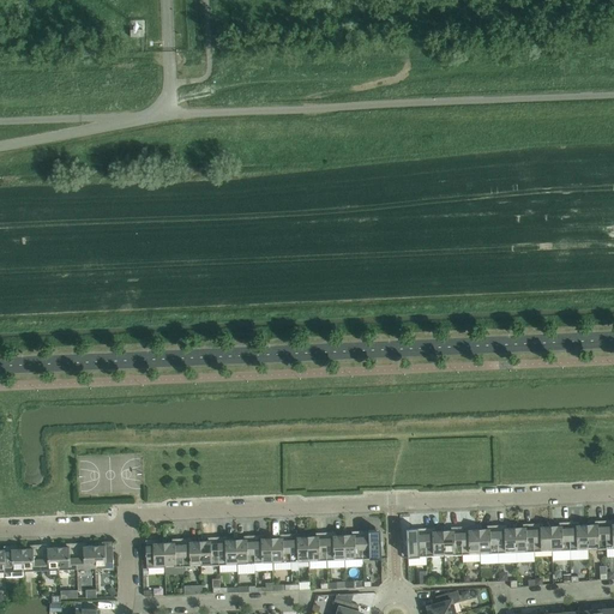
[(597,525),(587,525),(588,551),(606,549),(605,522),(597,522),(597,525)]
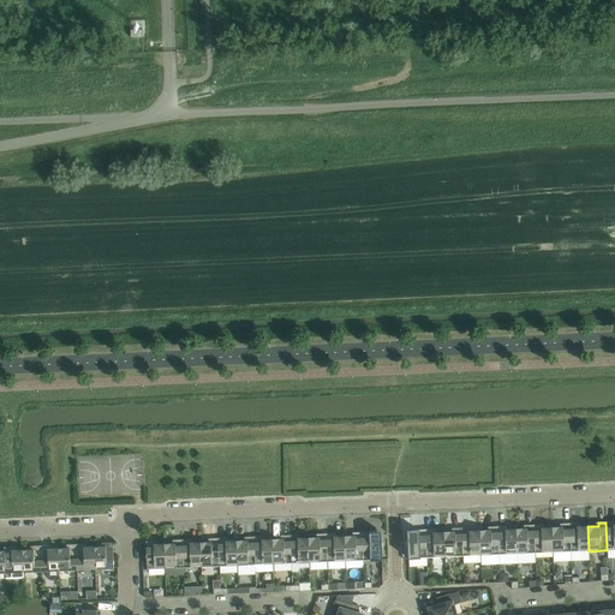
[(562,527),(553,529),(553,553),(571,551),(569,524),(562,524),(562,527)]
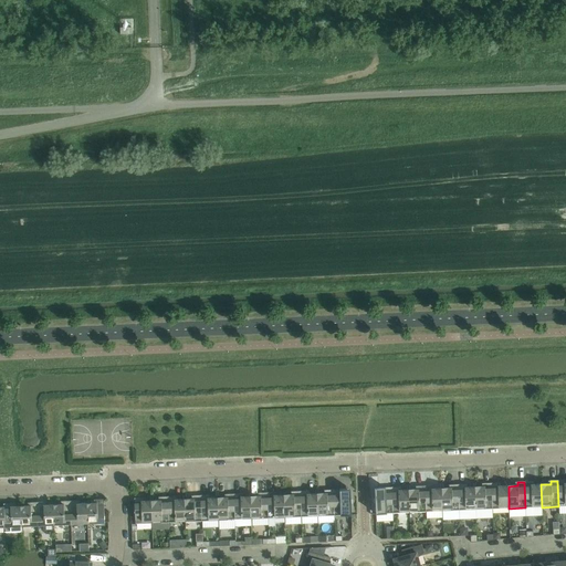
[(532,482),(524,482),(525,507),(542,507),(541,484),(532,485),(532,482)]
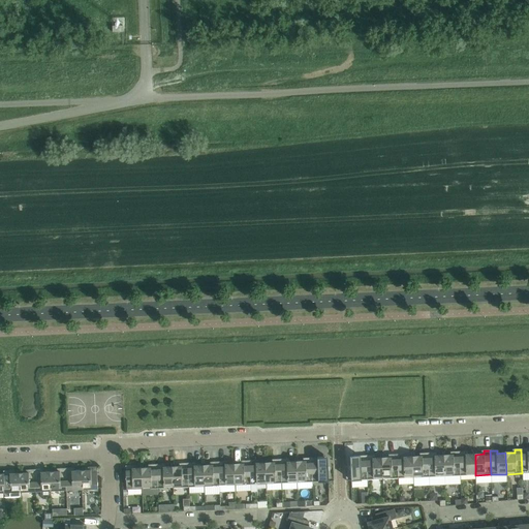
[(453,455),(444,456),(444,476),(460,476),(459,452),(453,452),(453,455)]
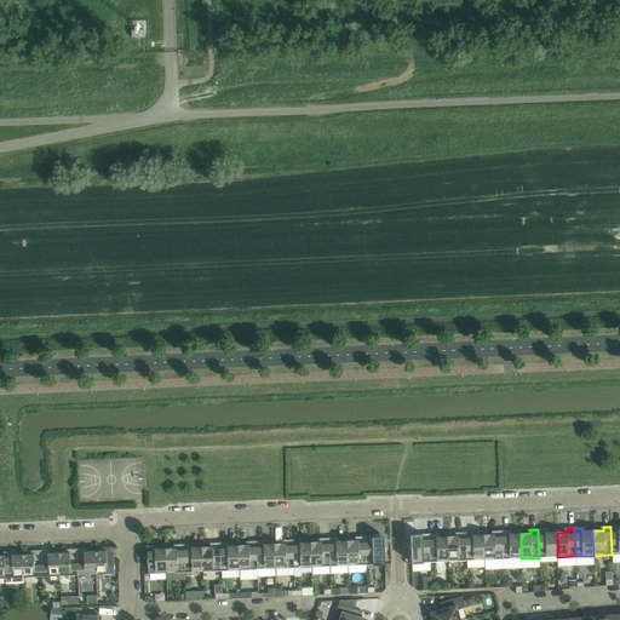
[(546,529),(538,529),(539,558),(557,557),(557,533),(546,533),(546,529)]
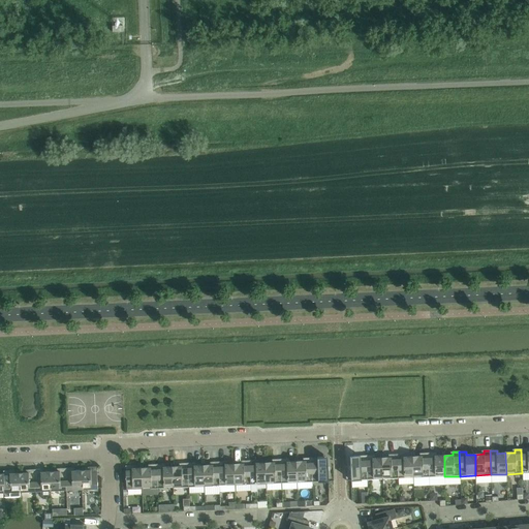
[(422,457),(413,457),(413,477),(429,477),(428,453),(422,454),(422,457)]
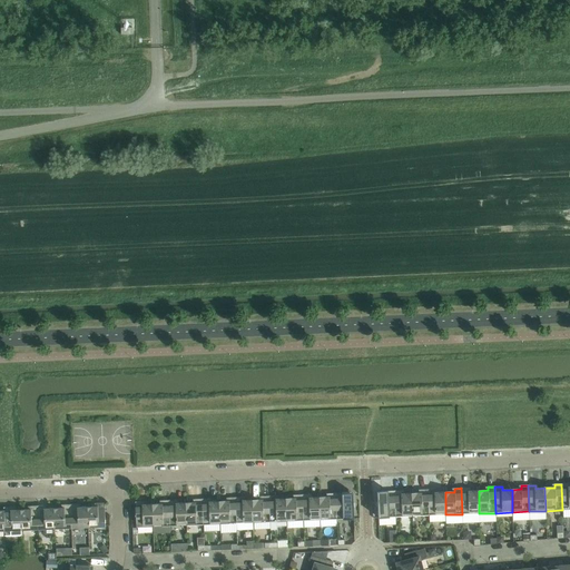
[(469,488),(461,488),(462,514),(479,513),(479,491),(469,491),(469,488)]
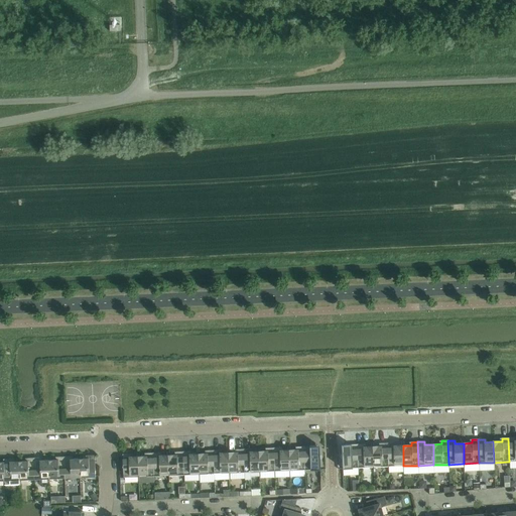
[(394,442),(387,443),(388,467),(403,466),(403,445),(394,445),(394,442)]
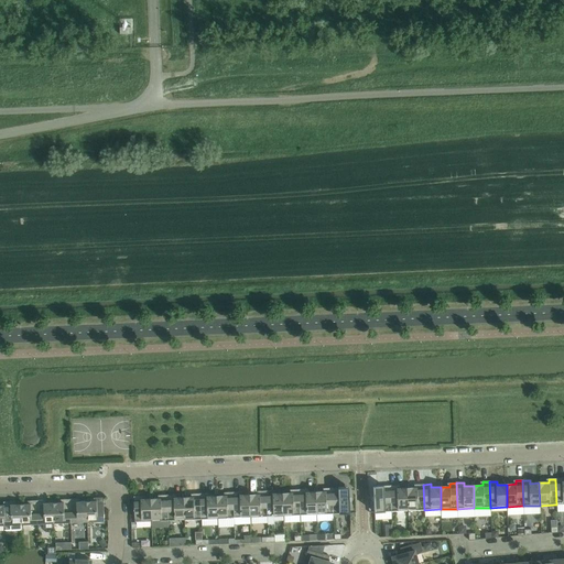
[(416,488),(408,488),(408,511),(424,510),(423,485),(416,485),(416,488)]
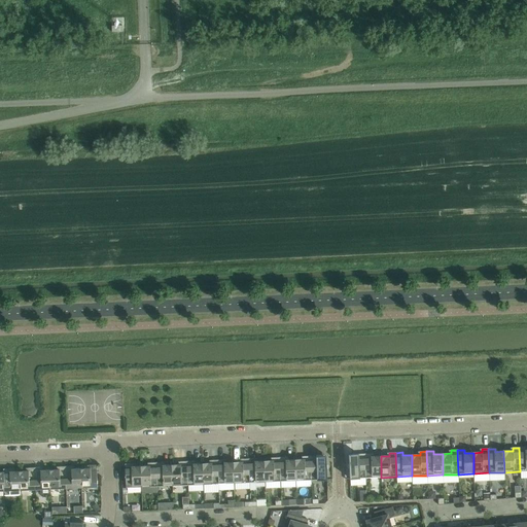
[(349,455),(349,458),(350,479),(365,478),(365,454),(349,455)]
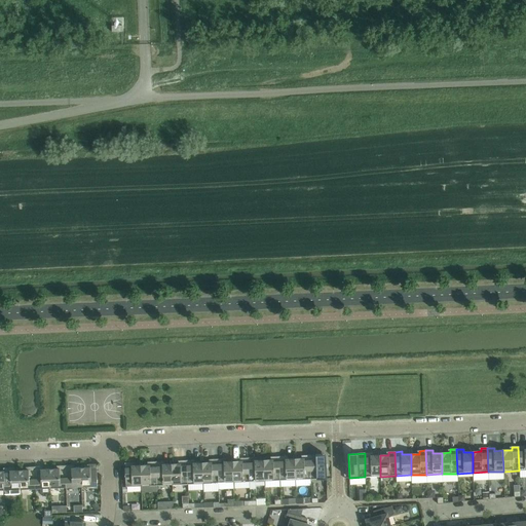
[(371,453),(365,453),(365,477),(380,477),(380,455),(371,456),(371,453)]
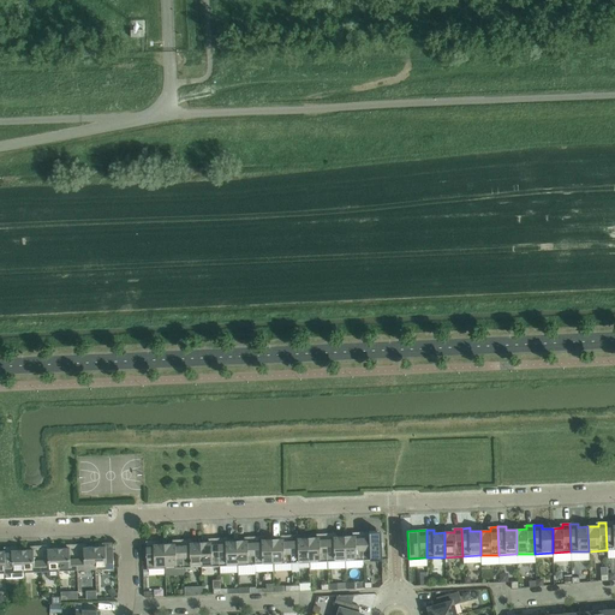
[(354,537),(345,537),(346,561),(364,561),(363,532),(354,533),(354,537)]
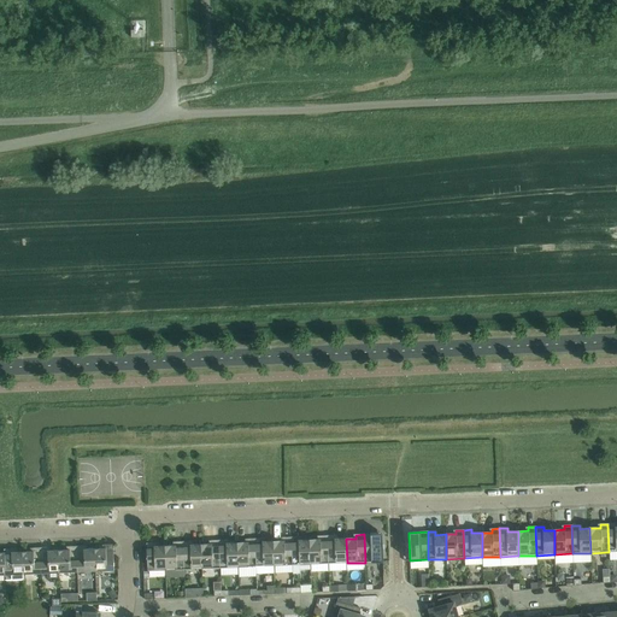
[(382,534),(364,534),(365,563),(383,562),(382,534)]
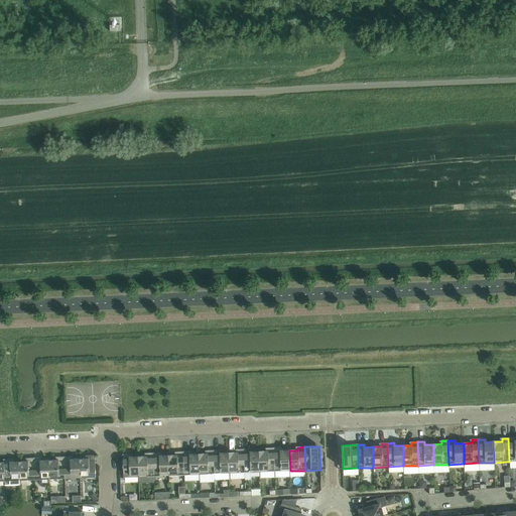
[(280,447),(274,448),(275,472),(290,471),(289,450),(280,450),(280,447)]
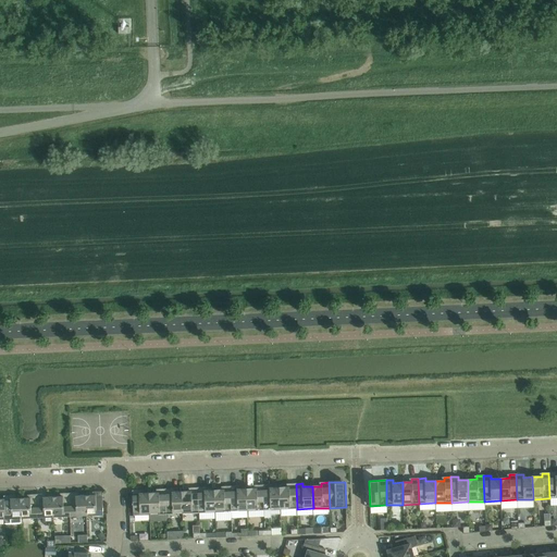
[(288,487),(280,487),(281,510),(297,509),(296,484),(288,484),(288,487)]
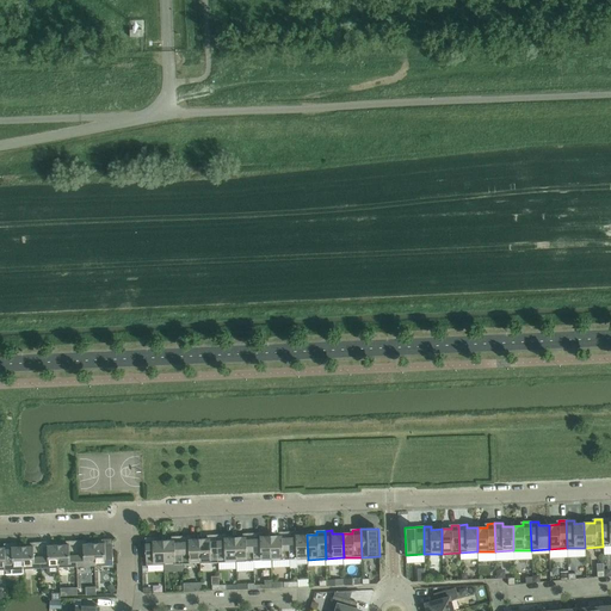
[(282,536),(271,536),(272,561),(290,560),(289,532),(281,532),(282,536)]
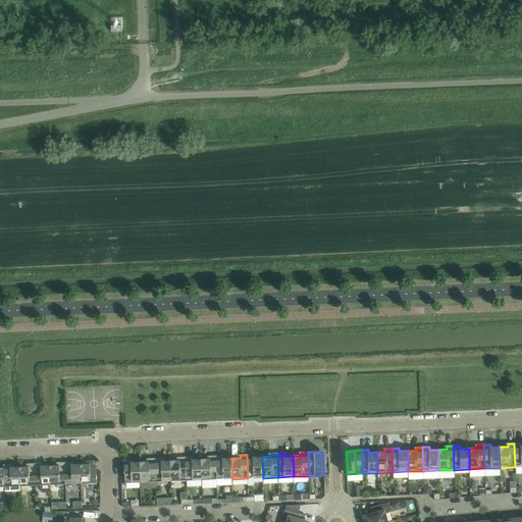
[(253,455),(247,455),(248,478),(263,478),(262,457),(253,458),(253,455)]
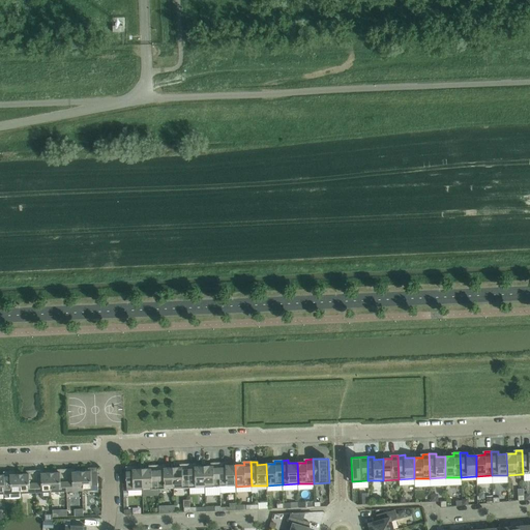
[(213,466),(204,467),(205,488),(221,487),(219,463),(212,463),(213,466)]
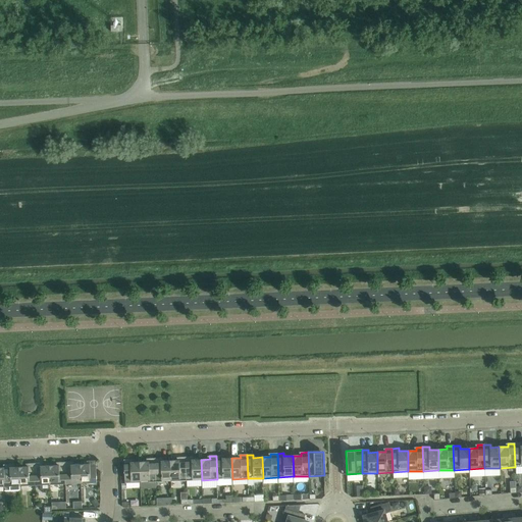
[(222,456),(216,456),(217,479),(232,479),(231,458),(222,459),(222,456)]
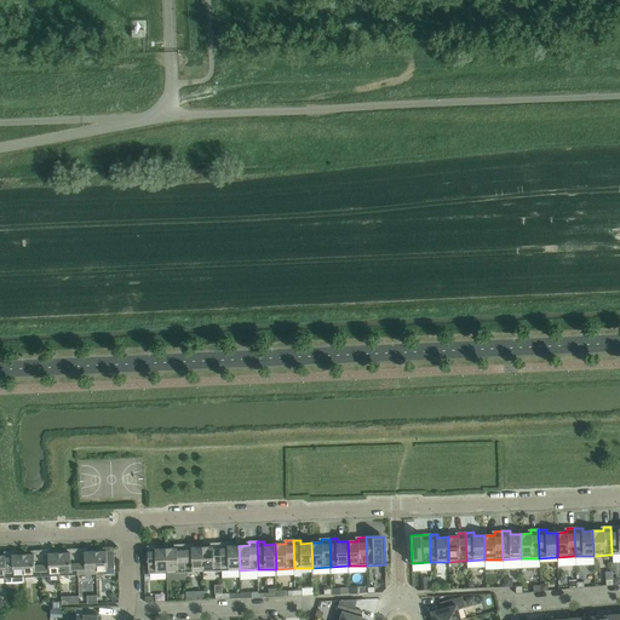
[(213,547),(202,547),(204,572),(222,572),(220,543),(212,544),(213,547)]
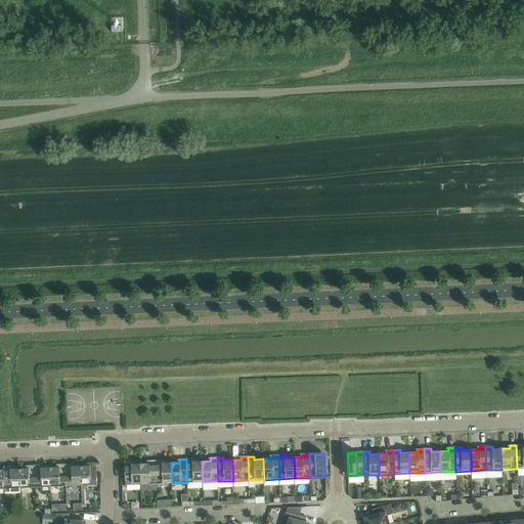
[(192,459),(186,459),(187,483),(203,482),(202,462),(192,462),(192,459)]
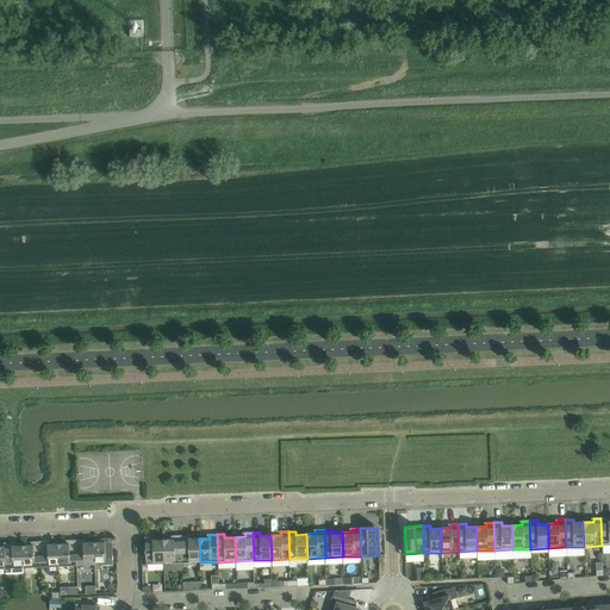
[(188,535),(181,536),(182,564),(200,562),(199,539),(188,539),(188,535)]
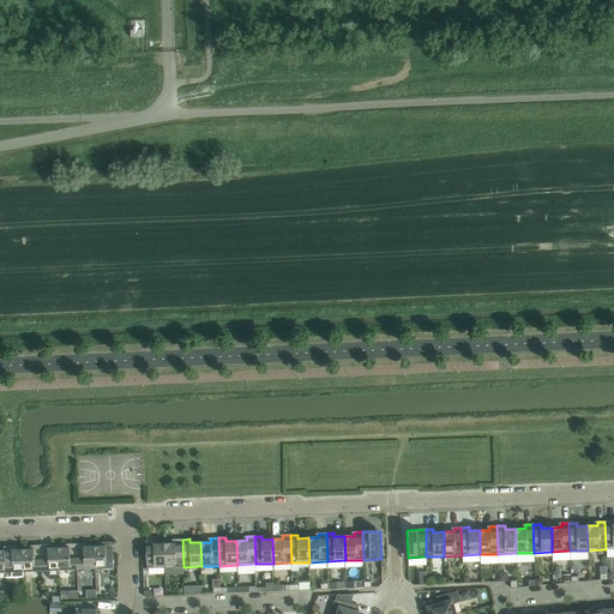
[(175,543),(164,543),(166,569),(184,567),(182,540),(175,540),(175,543)]
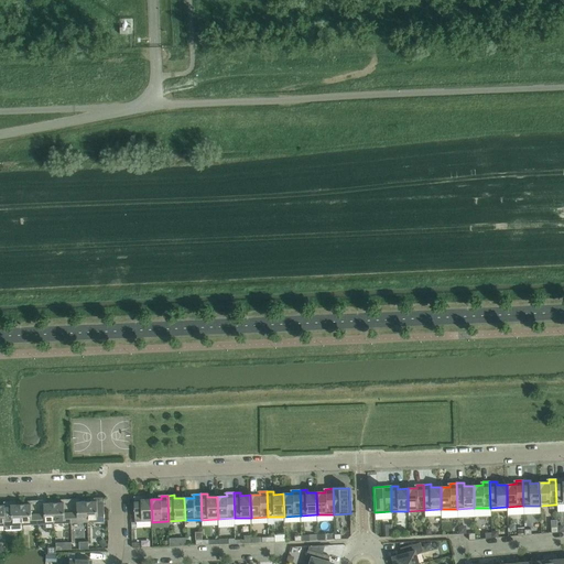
[(134,497),(136,522),(152,522),(151,499),(141,500),(141,497),(134,497)]
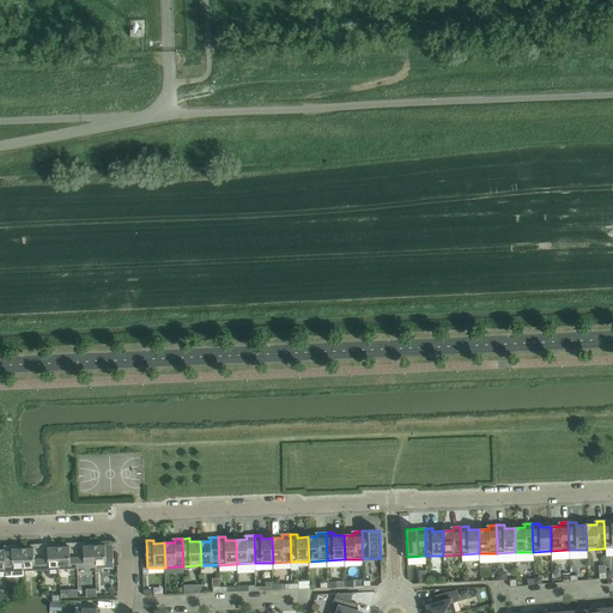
[(104,545),(95,546),(96,568),(114,566),(113,541),(104,541),(104,545)]
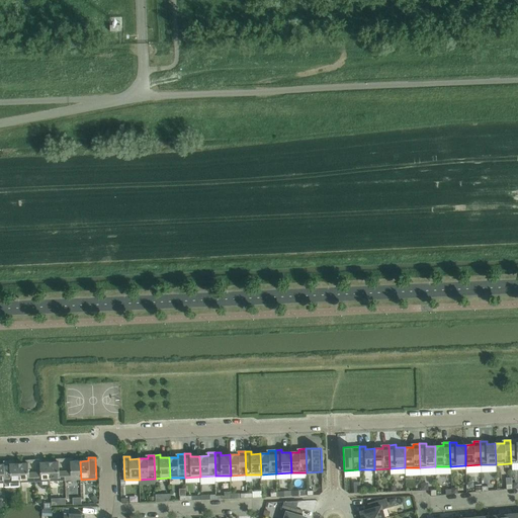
[(58,462),(50,462),(51,481),(66,480),(65,458),(58,459),(58,462)]
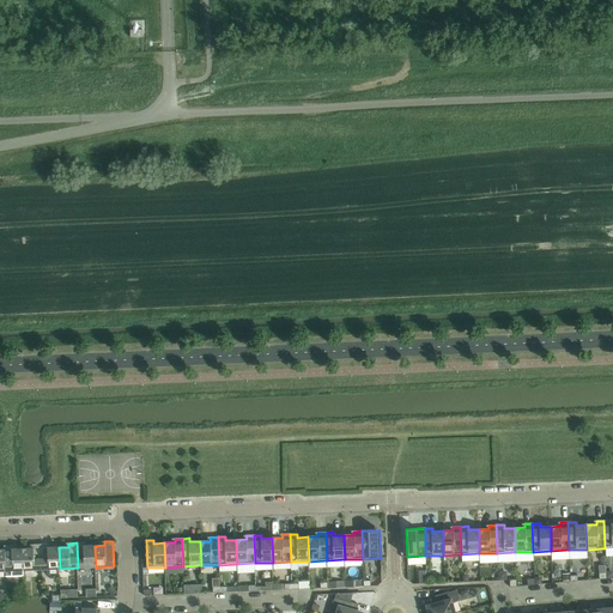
[(84,542),(77,542),(78,568),(96,568),(95,546),(84,546),(84,542)]
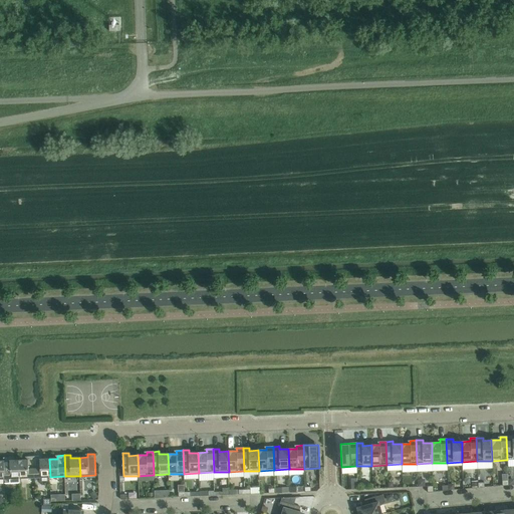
[(40,456),(34,457),(35,478),(50,477),(49,459),(40,459),(40,456)]
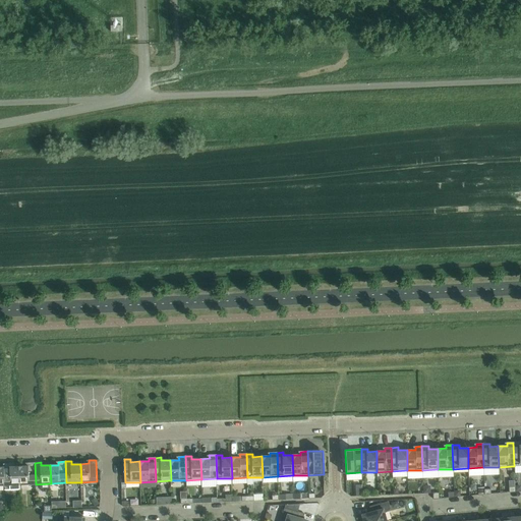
[(27,466),(19,466),(20,484),(36,484),(35,463),(27,463),(27,466)]
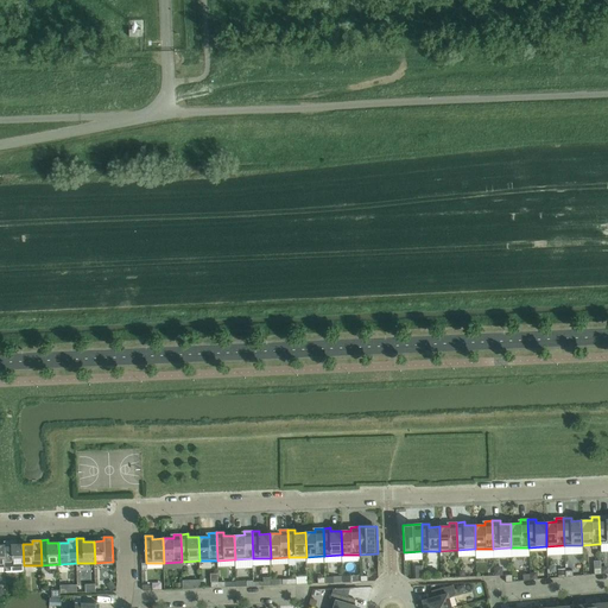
[(12,542),(5,542),(6,567),(12,567),(12,572),(24,571),(24,565),(23,544),(17,544),(17,542),(12,542)]
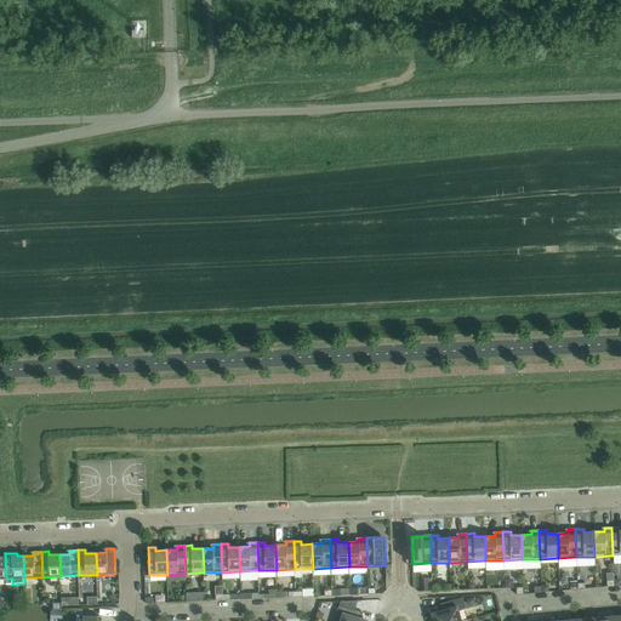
[(433,616),(432,620),(461,620),(459,611),(461,610),(463,609),(466,607),(463,598),(440,604),(443,610),(432,614),(433,616)]
